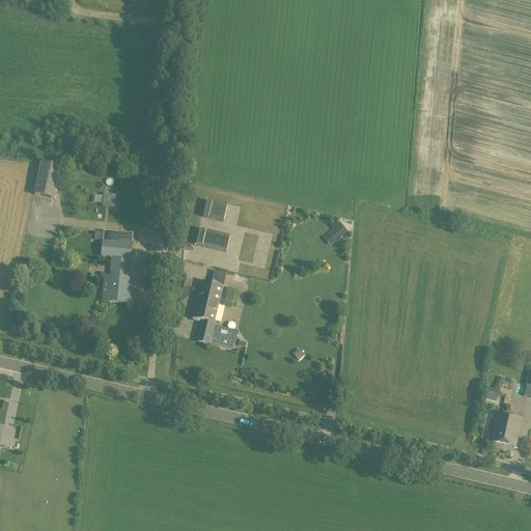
[(55,200),(61,168),(40,164),(34,196),(55,200)]
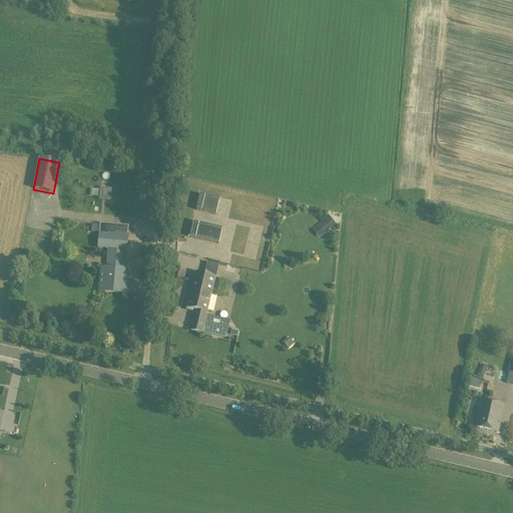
[(99,200),(110,201),(111,189),(100,187),(99,200)]
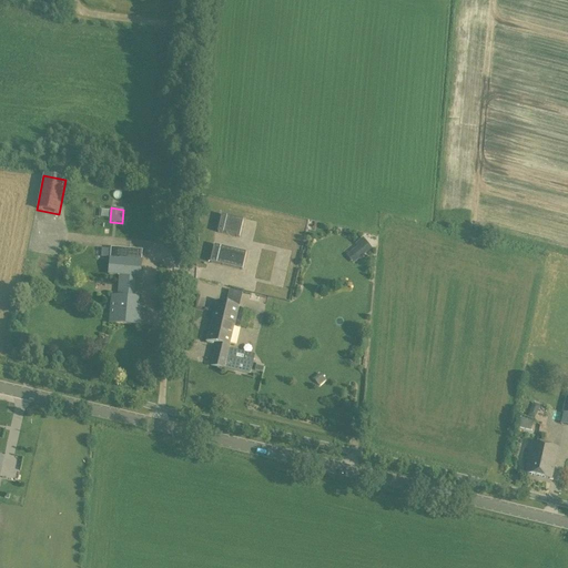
[(240,237),(243,222),(221,217),(217,233),(240,237)]
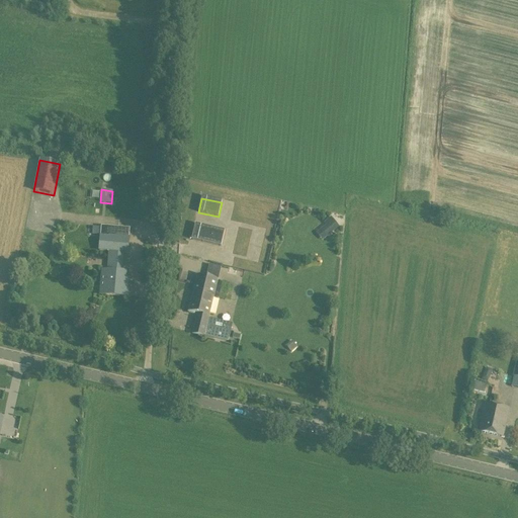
[(218,218),(199,213),(197,223),(216,228),(218,218)]
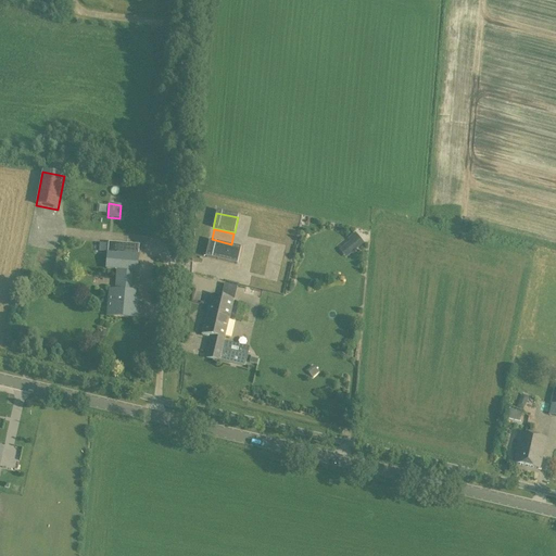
[(338,248),(345,257),(364,243),(356,234),(338,248)]
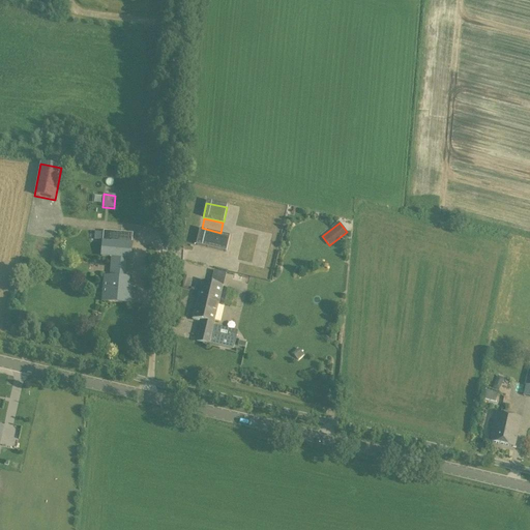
[(226,253),(230,236),(200,230),(197,245),(226,253)]
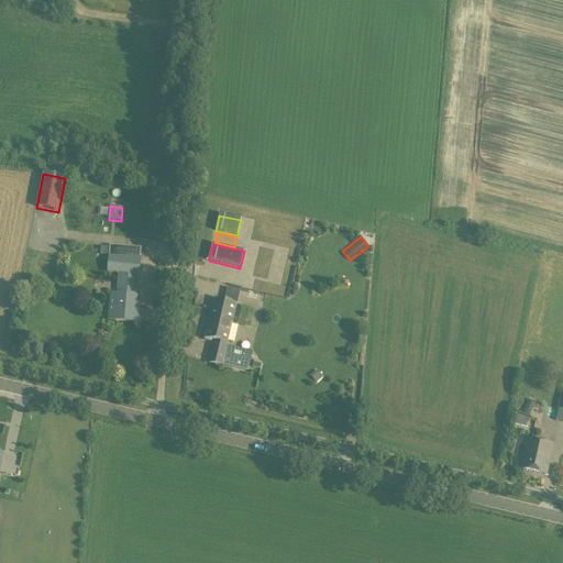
[(117,284),(133,286),(134,275),(139,275),(141,250),(112,246),(111,257),(109,257),(107,272),(118,273),(117,284)]
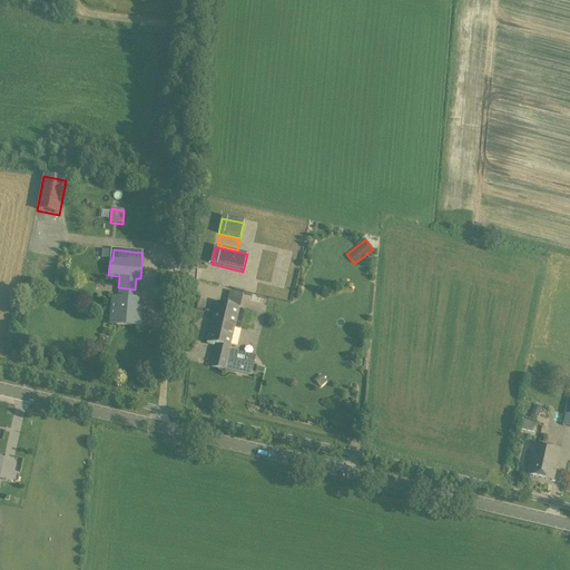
[(134,301),(135,290),(118,287),(117,298),(112,298),(110,325),(139,327),(141,308),(138,307),(138,301),(134,301)]
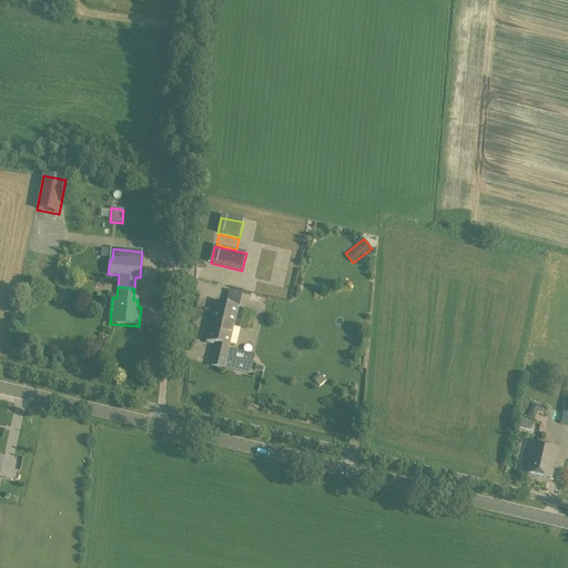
[(227,353),(239,307),(216,303),(209,335),(208,336),(206,342),(208,344),(213,345),(214,344),(216,344),(212,365),(250,374),(253,359),(227,353)]
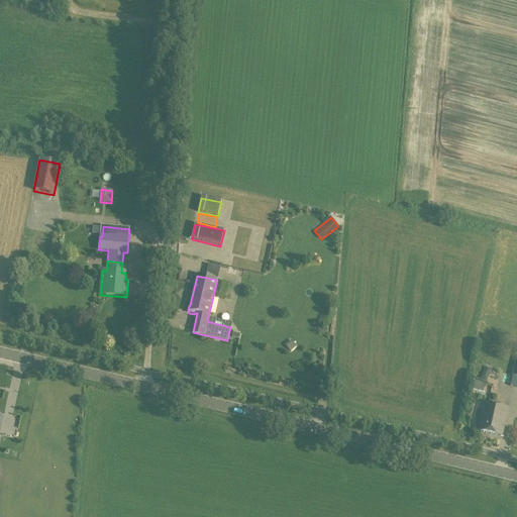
[(291,340),(286,346),(292,351),(297,345),(291,340)]
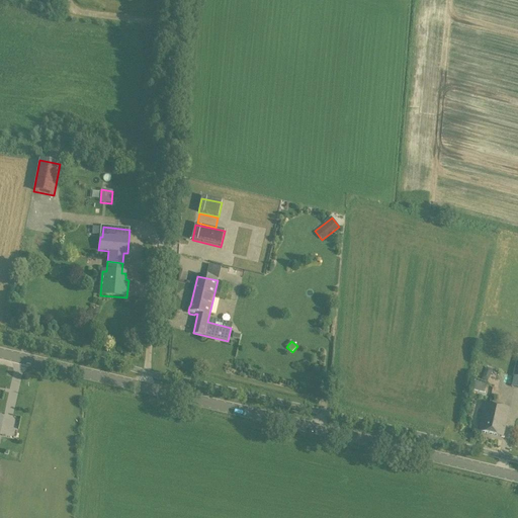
[(488,381),(494,367),(487,365),(482,378),(488,381)]
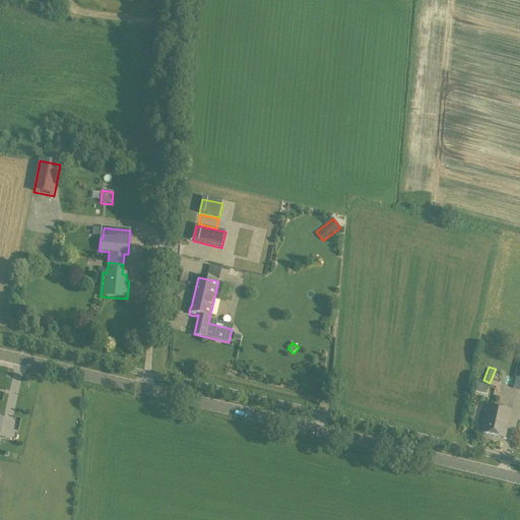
[(485,395),(488,386),(477,384),(475,392),(485,395)]
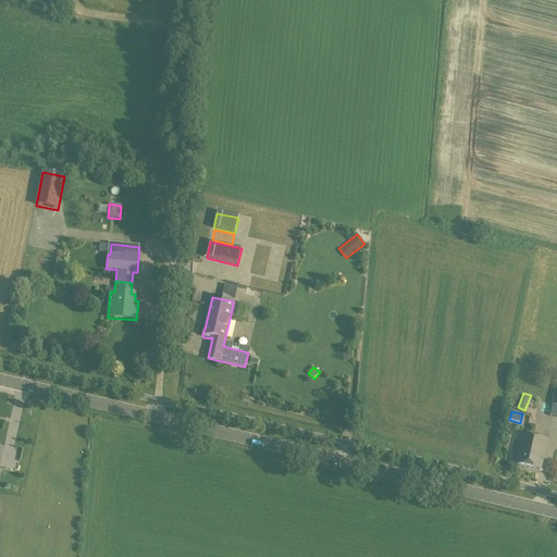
[(541,471),(548,440),(522,434),(516,465),(541,471)]
